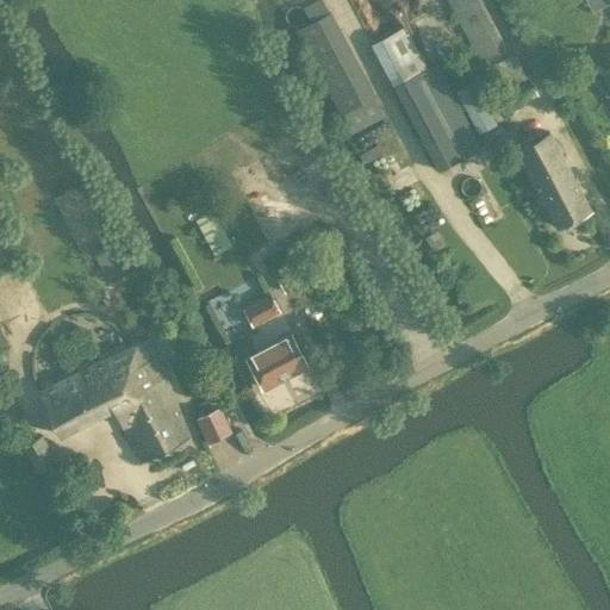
[(480,0),(465,0),(452,7),(484,67),(508,55),(503,45),(504,44),(480,0)]
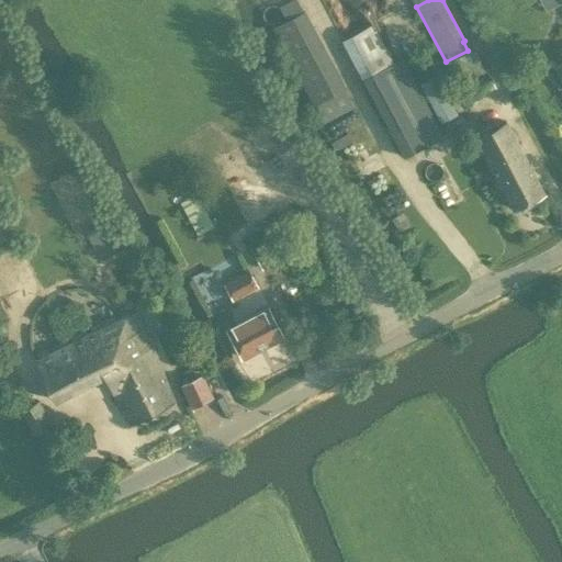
[(346,88),(305,10),(272,27),(314,105),(346,88)]
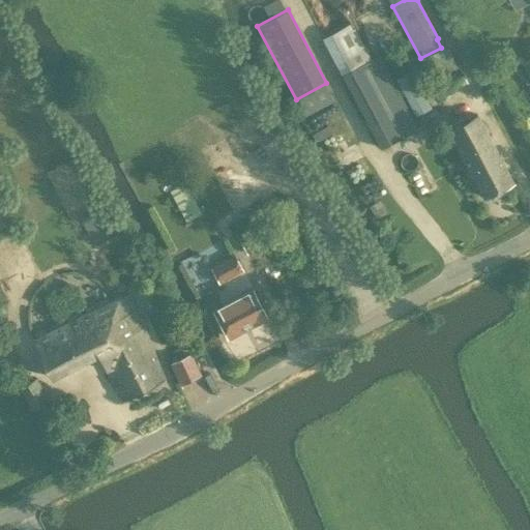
[(382,147),(417,128),(380,56),(345,75),(382,147)]
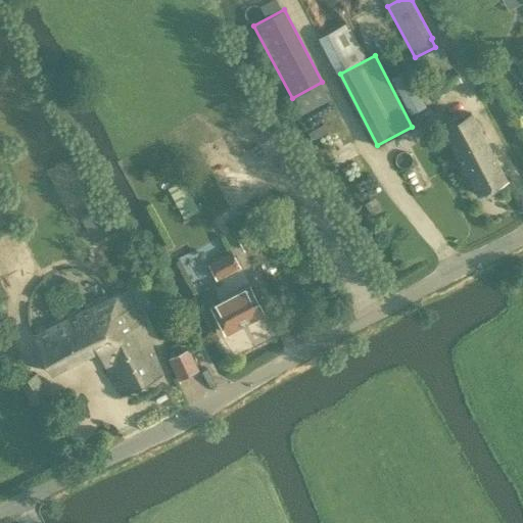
[(436,95),(461,82),(453,66),(428,80),(436,95)]
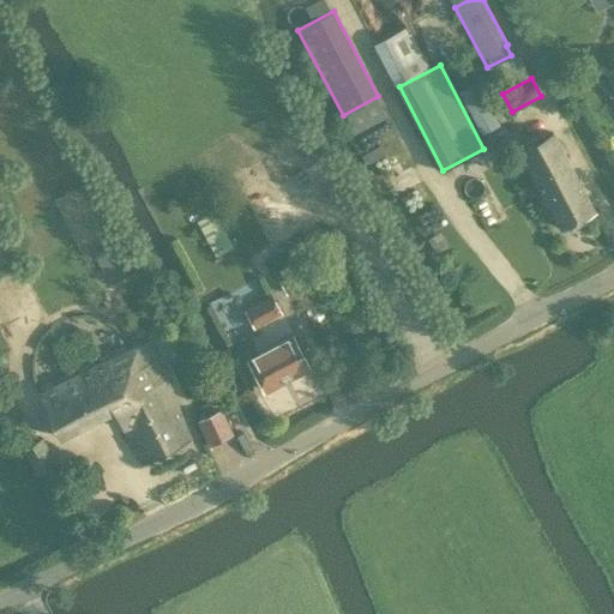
[(475,88),(464,95),(483,137),(498,131),(475,88)]
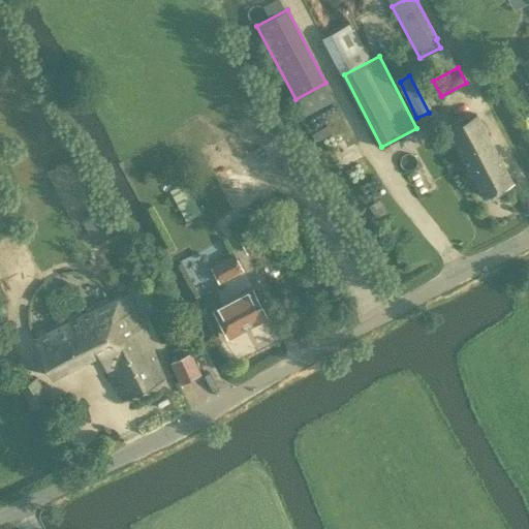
[(448,128),(483,195),(510,180),(476,114),(448,128)]
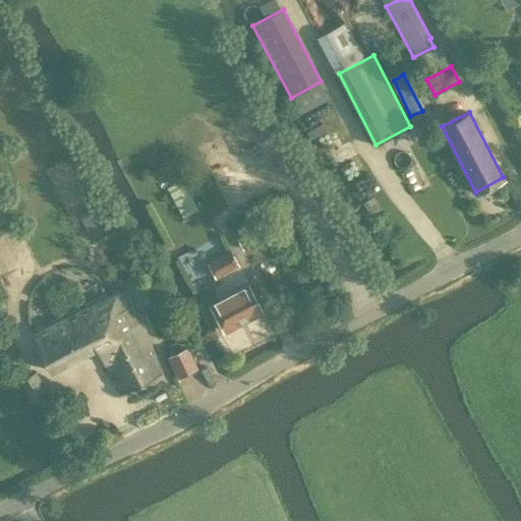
[(178,181),(165,188),(183,219),(194,213),(178,181)]
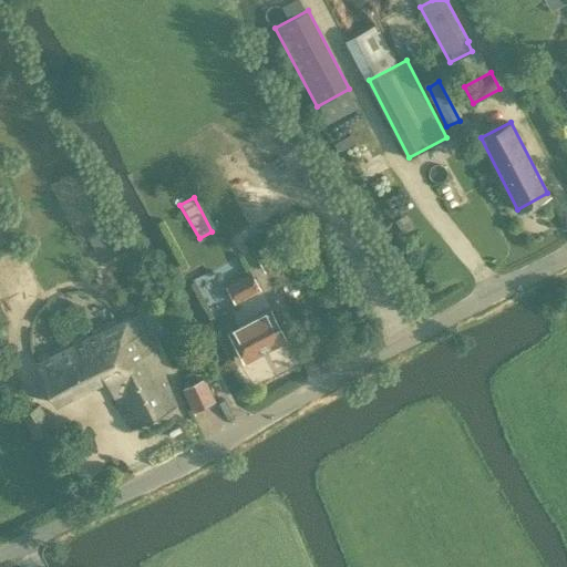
[(235,301),(259,289),(249,272),(227,285),(235,301)]
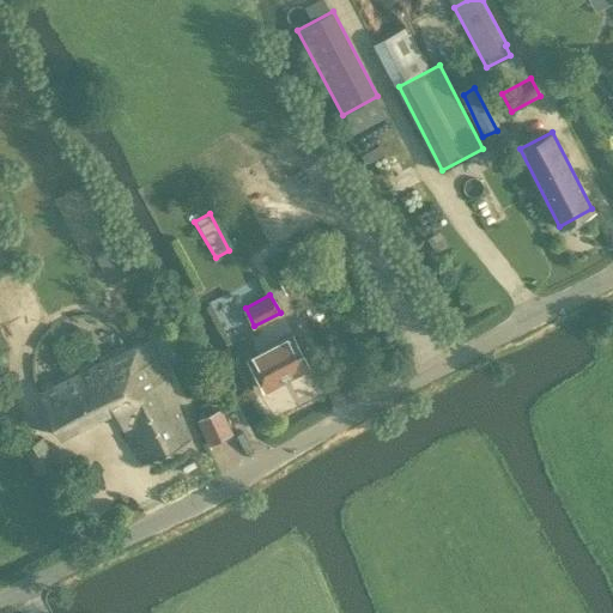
[(266,388),(309,366),(292,334),(249,357),(266,388)]
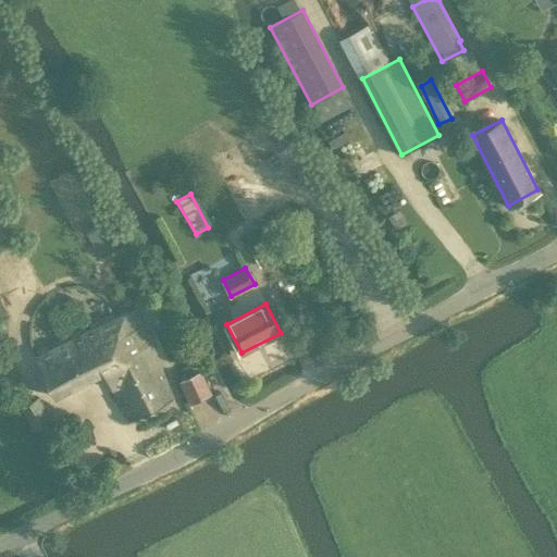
[(127,419),(172,399),(136,311),(34,357),(56,395),(103,371),(106,376),(112,392),(127,419)]
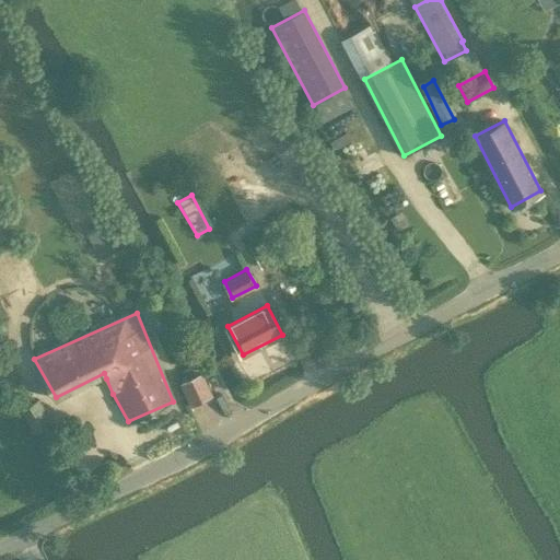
[(193,406),(211,398),(201,374),(183,382),(193,406)]
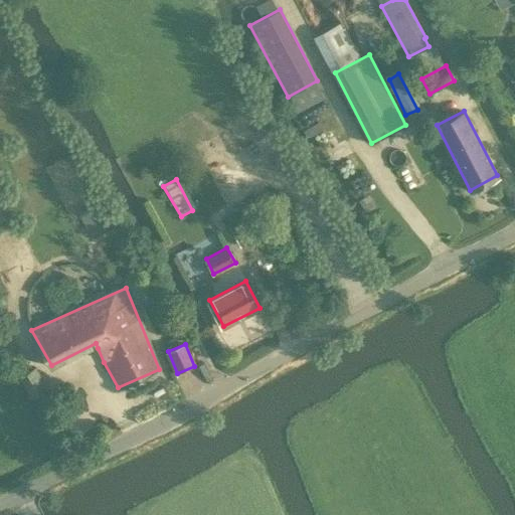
[(31,396),(46,388),(35,368),(21,376),(31,396)]
